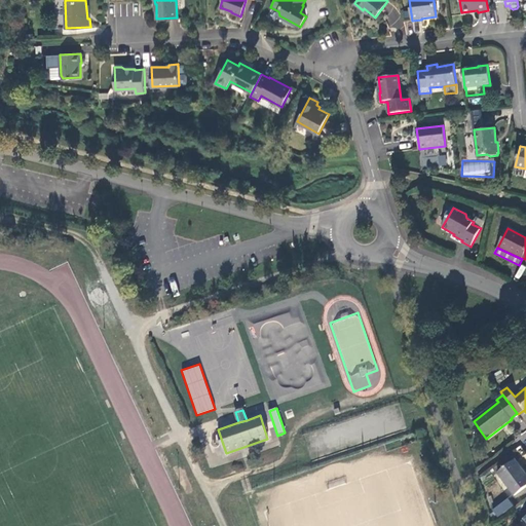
[(525,475),(515,460),(497,474),(515,496),(525,487),(525,475)]
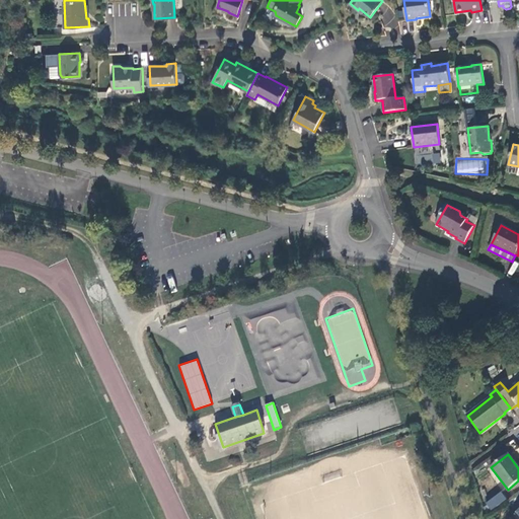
[(485,501),(490,509),(507,501),(502,492),(485,501)]
